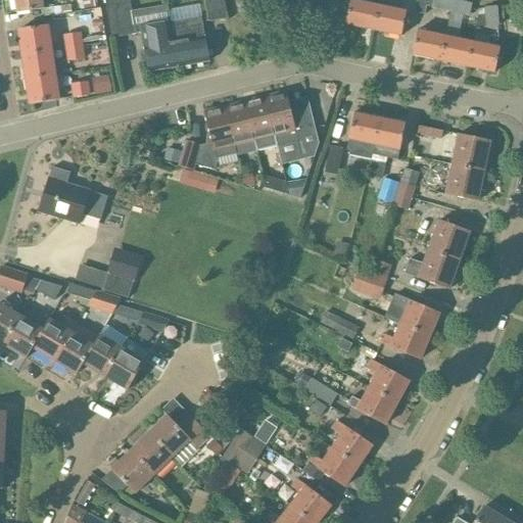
[(45,9),(43,0),(14,0),(17,13),(45,9)]
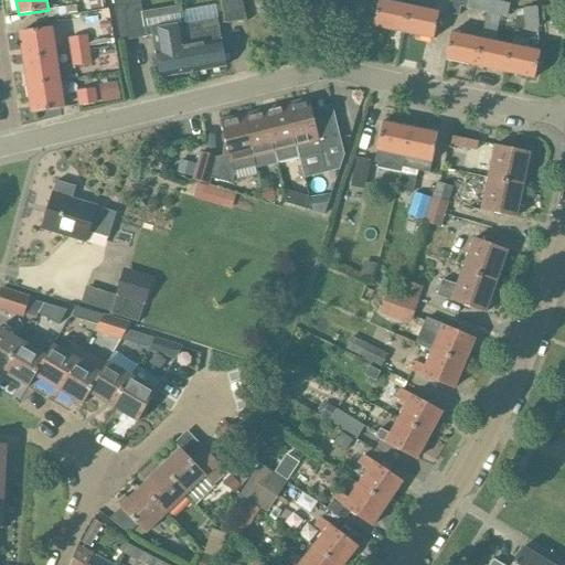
[(89,0),(91,10),(106,8),(104,0),(89,0)]
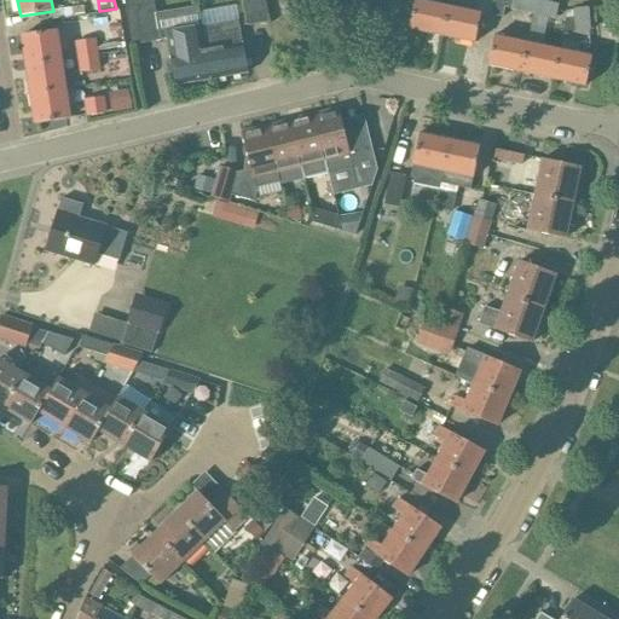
[(127,0),(136,46),(161,41),(154,0),(127,0)]
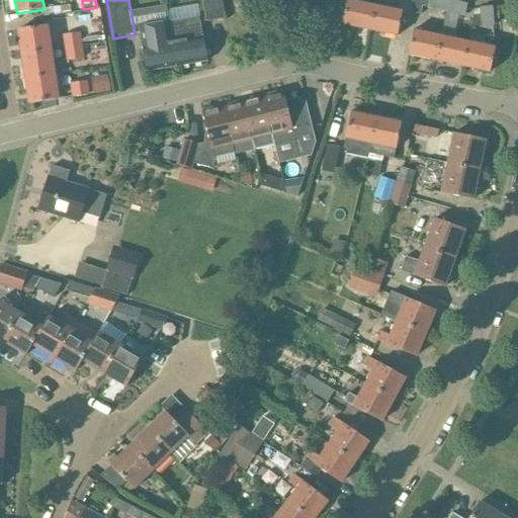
[(226,19),(222,0),(202,0),(207,22),(226,19)]
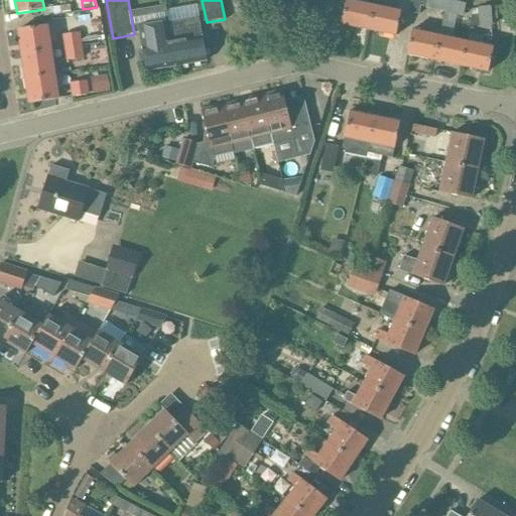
[(374,0),(373,6),(374,6),(369,32),(395,37),(401,12),(390,10),(392,0),(374,0)]
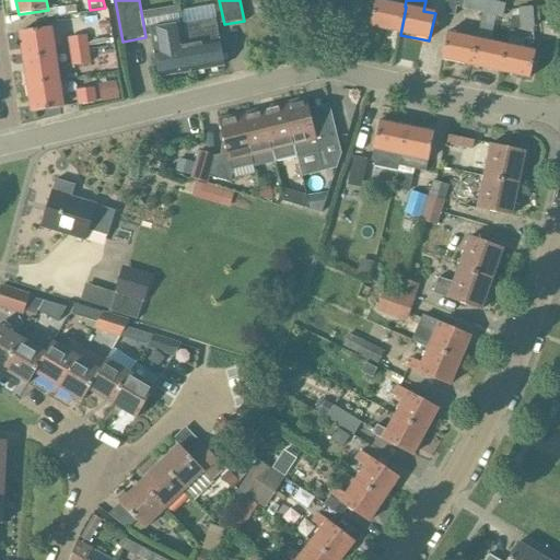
[(457,9),(482,14),(483,12),(485,0),(446,0),(444,13),(456,15),(457,9)]
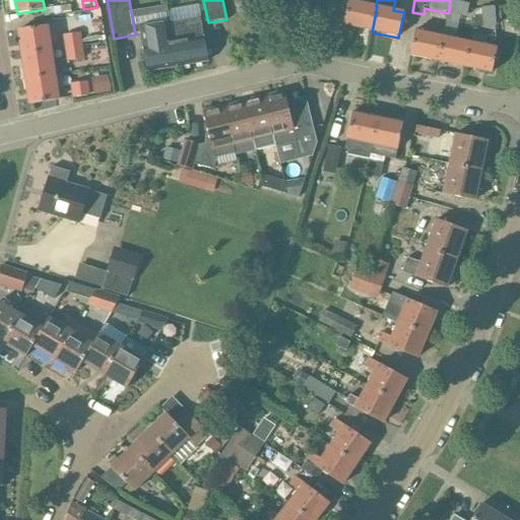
[(473,5),(451,0),(450,0),(449,11),(471,16),(473,5)]
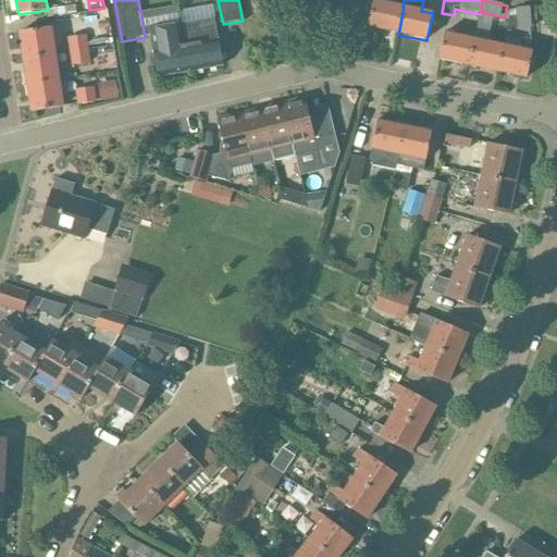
[(404,7),(403,7),(374,1),(369,28),(398,35),(404,7)]
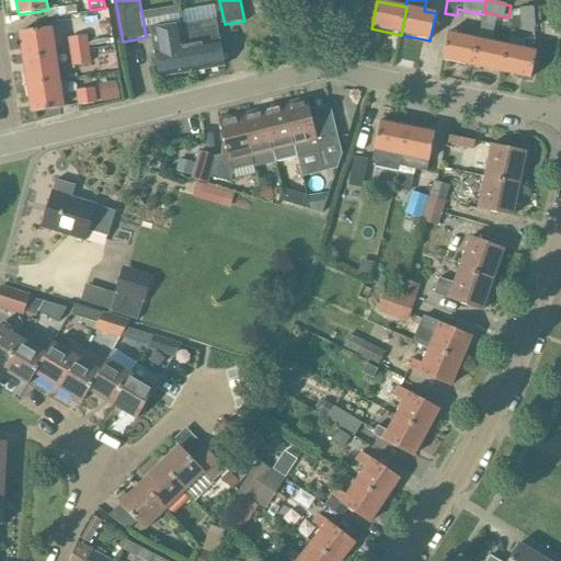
[(76,6),(57,9),(58,15),(77,13),(76,6)]
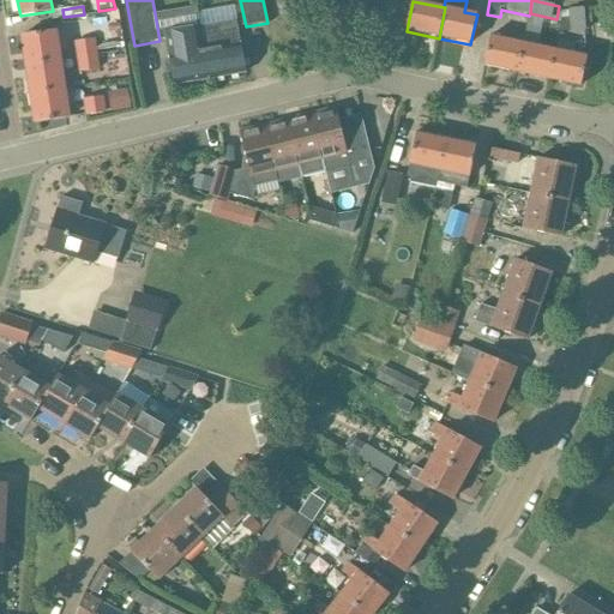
[(585,31),(584,7),(569,8),(570,32),(585,31)]
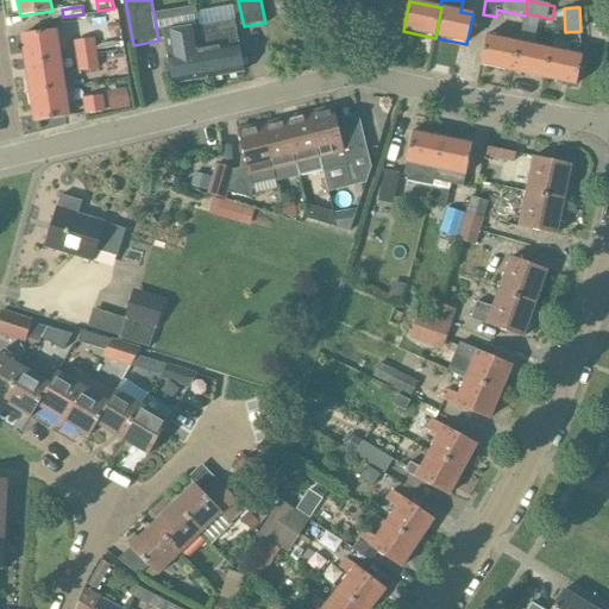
[(233,20),(199,26),(207,77),(242,71),(233,20)]
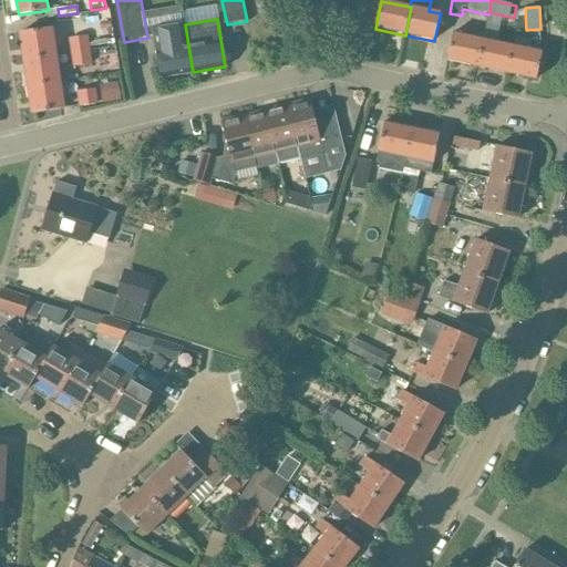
[(156,55),(151,58),(153,69),(158,69),(161,78),(193,72),(185,24),(152,30),(156,55)]
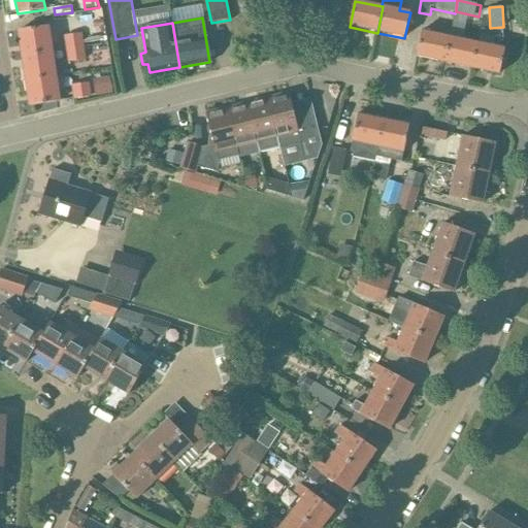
[(24,57),(52,53),(47,27),(20,31),(24,57)]
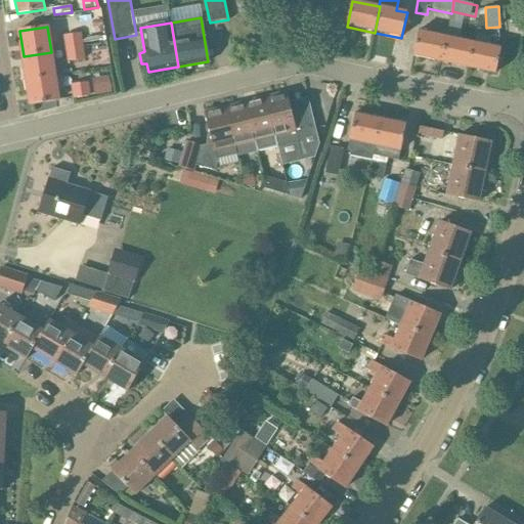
[(413,57),(441,62),(446,37),(448,30),(436,27),(434,34),(419,31),(413,57)]
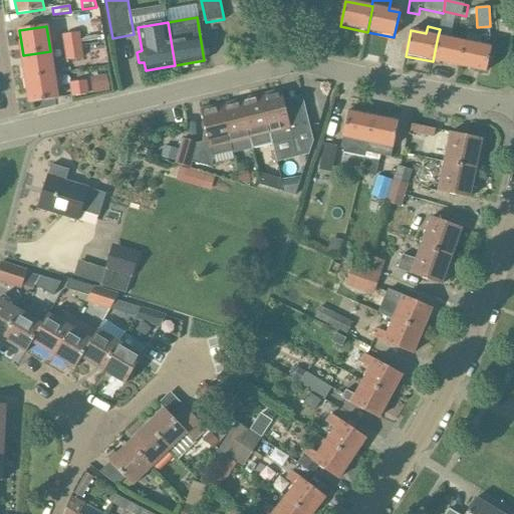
[(65,48),(82,46),(80,33),(63,35),(65,48)]
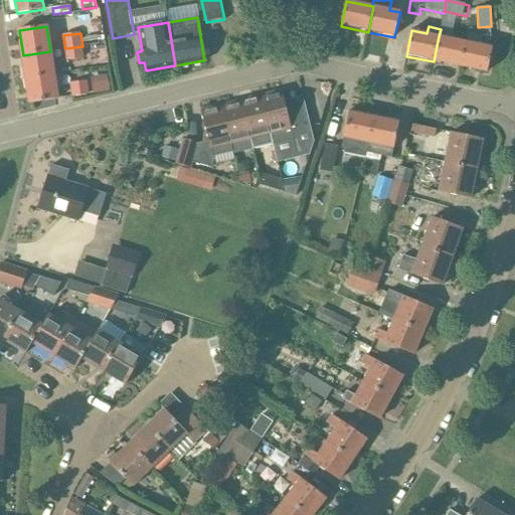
[(466,42),(439,36),(434,61),(460,67),(466,42)]
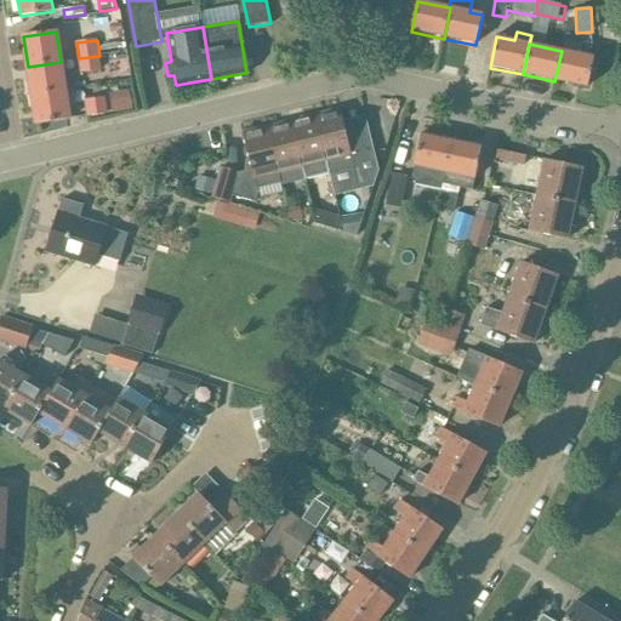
[(562,51),(554,81),(587,87),(594,57),(562,51)]
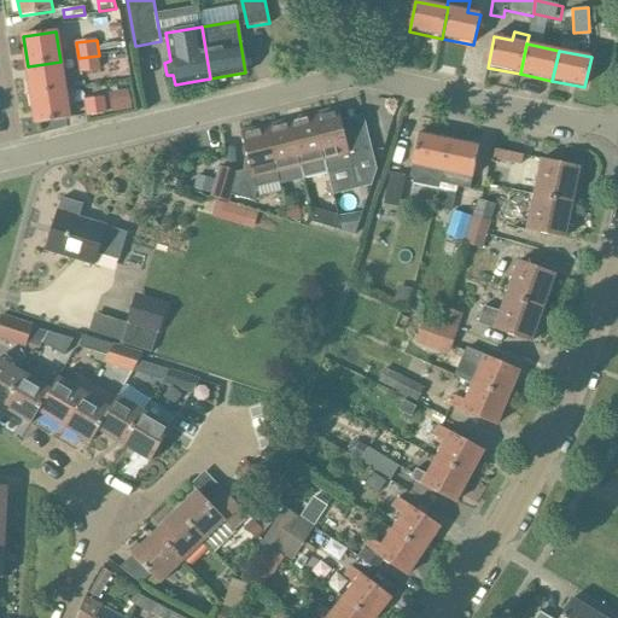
[(99,56),(79,58),(81,74),(101,71),(99,56)]
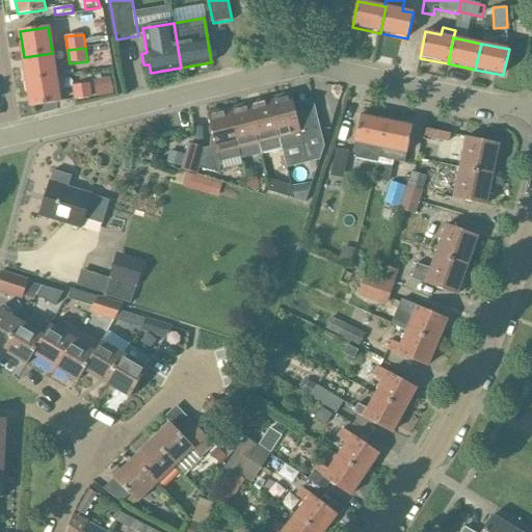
[(56,77),(52,53),(24,57),(28,81),(56,77)]
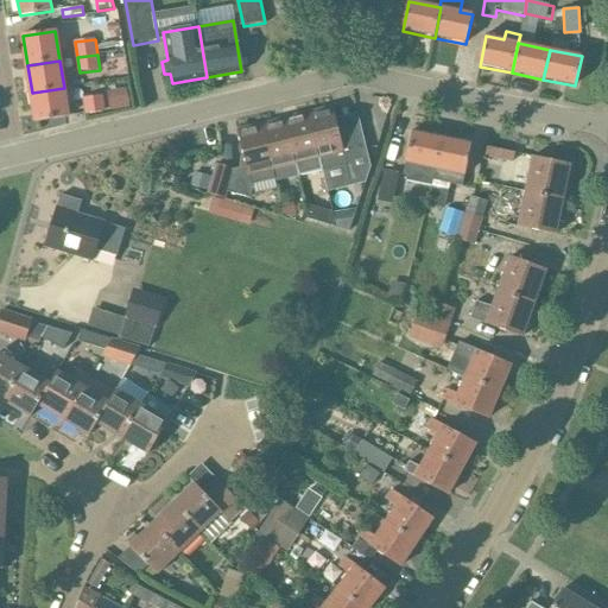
[(68,118),(64,88),(32,93),(36,122),(68,118)]
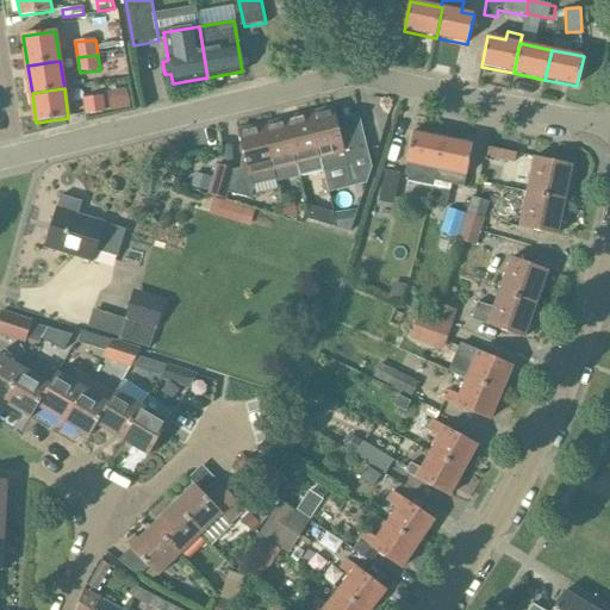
[(105,111),(101,94),(82,98),(85,114),(105,111)]
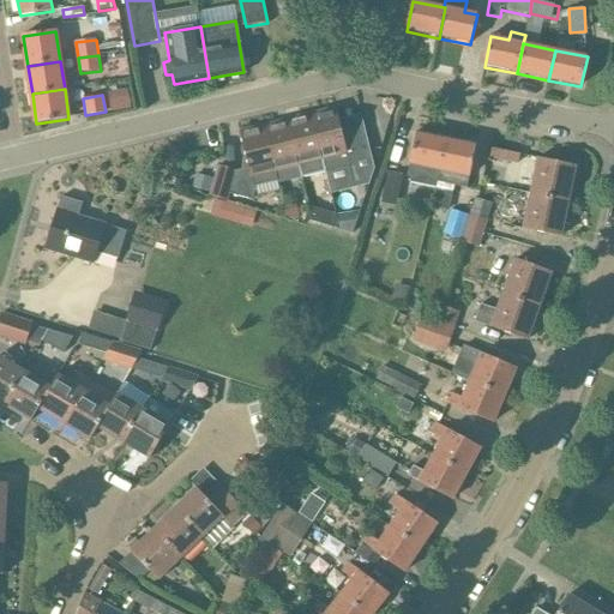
[(311,115),(325,173),(350,167),(356,190),(369,186),(373,170),(363,131),(342,137),(335,109),(311,115)]
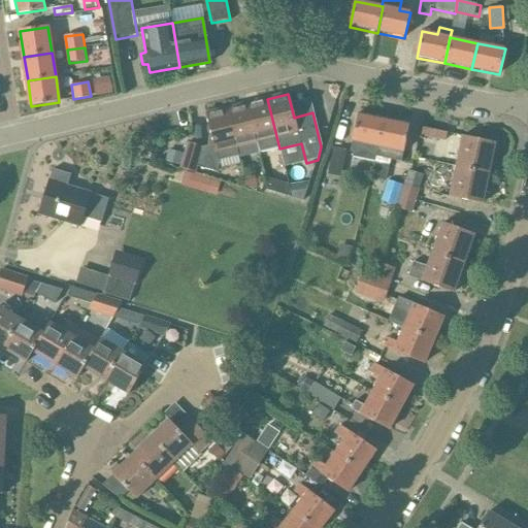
[(267,99),(246,104),(256,144),(259,143),(261,153),(279,149),(267,99)]
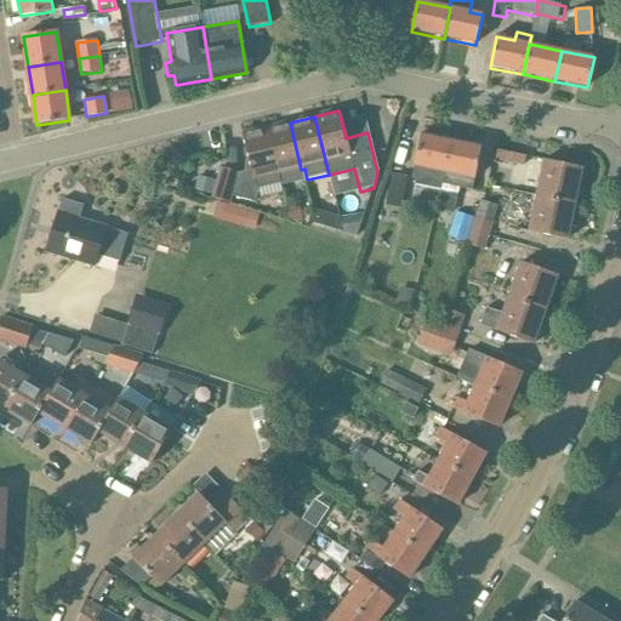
[(266,129),(277,176),(301,170),(290,123),(266,129)]
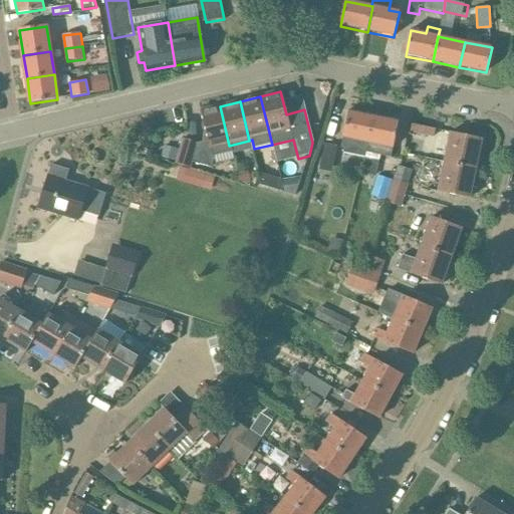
[(231,153),(229,146),(220,106),(200,110),(207,142),(198,144),(193,164),(210,169),(212,159),(211,157),(231,153)]
